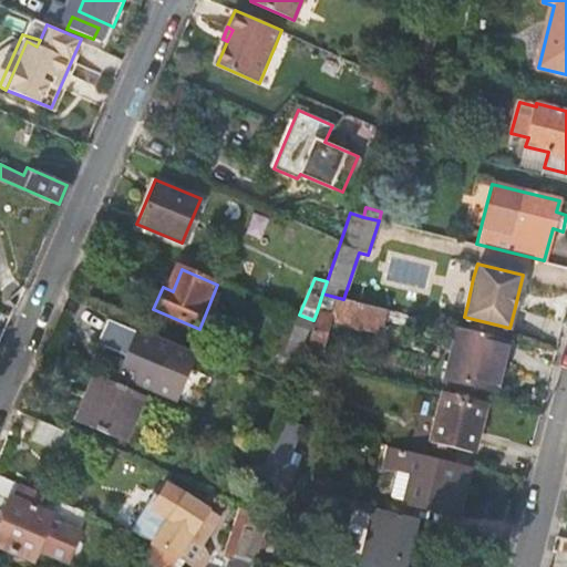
[(383,309),(343,299),(322,294),(317,311),(313,320),(307,347),(321,351),(329,327),(338,330),(340,321),(378,331),(383,309)]
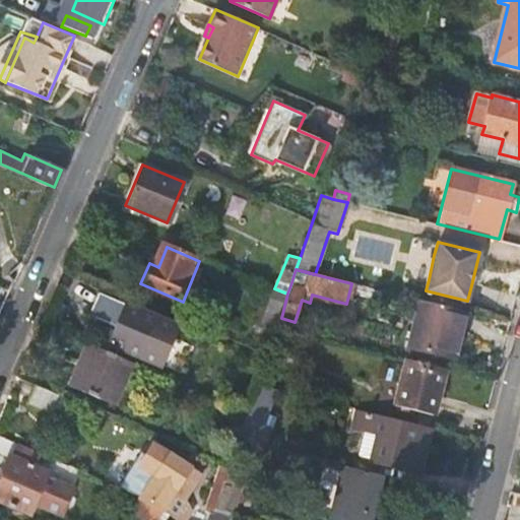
[(273,335),(286,298),(267,290),(254,328),(273,335)]
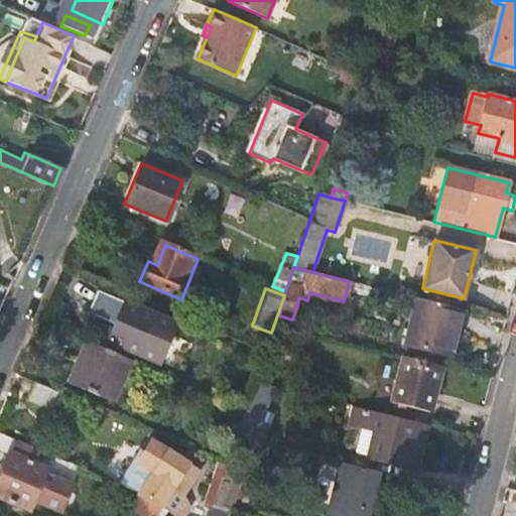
[(454,356),(458,342),(453,340),(461,308),(416,297),(404,344),(454,356)]
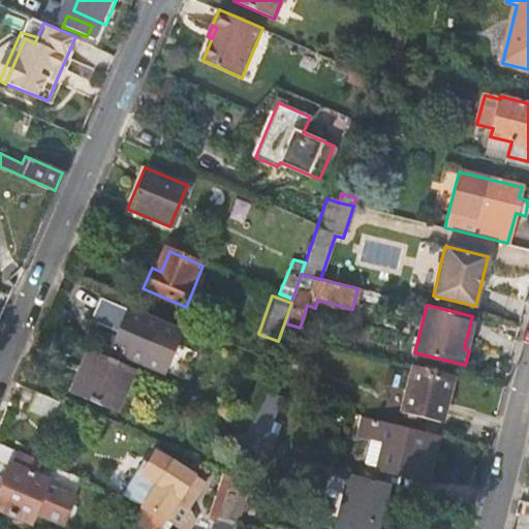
[(178,332),(158,322),(129,310),(112,350),(160,371),(164,362),(176,336),(178,332)]
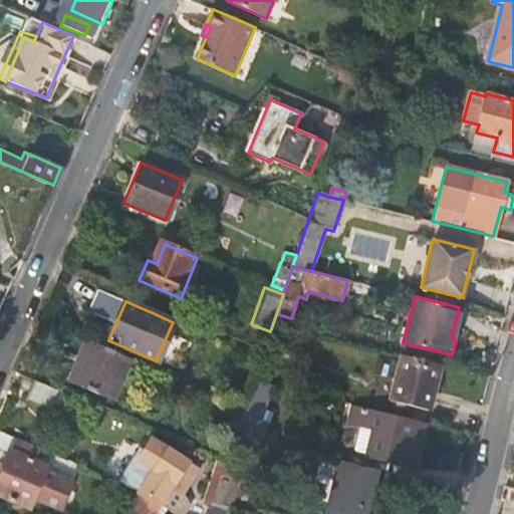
[(456,340),(464,309),(459,307),(451,338),(456,340)]
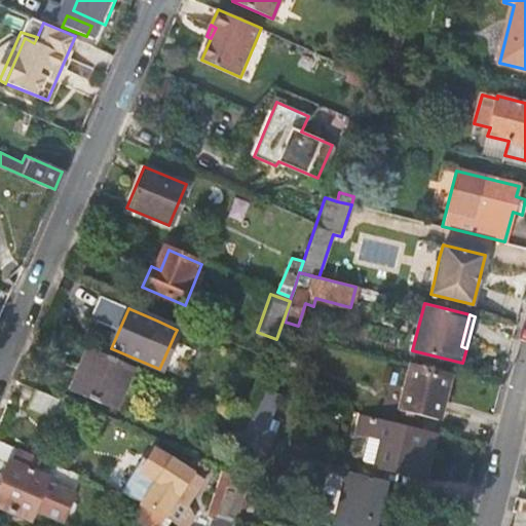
[(115,409),(135,367),(87,346),(68,389),(115,409)]
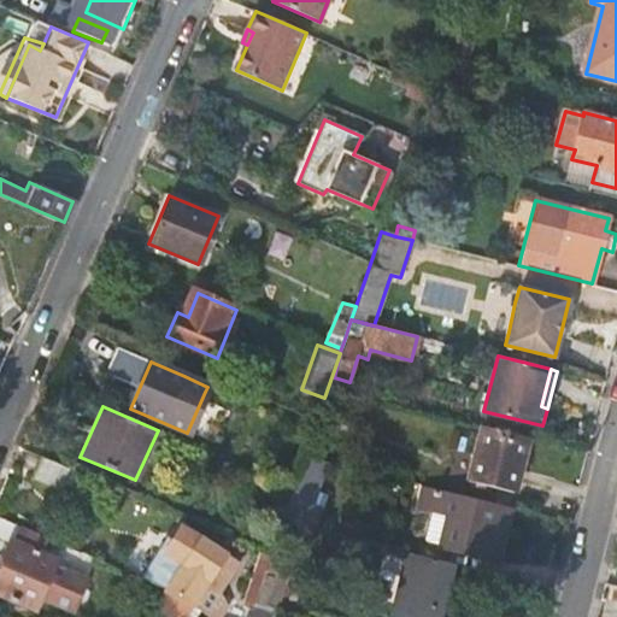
[(513,493),(529,438),(483,427),(470,481),(513,493)]
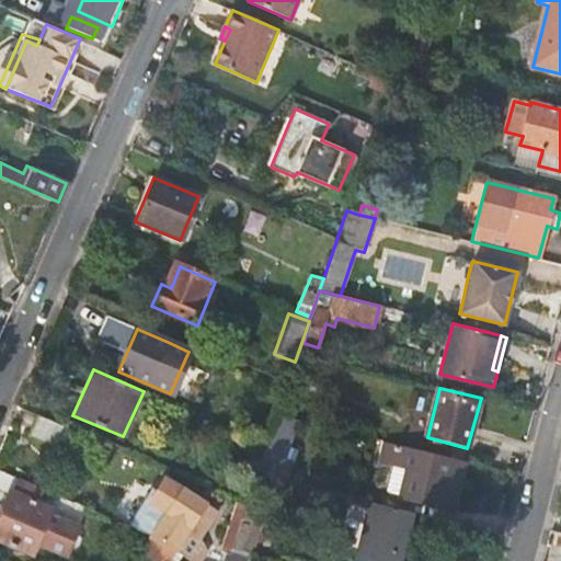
[(57,441),(64,424),(38,414),(31,433),(56,444),(57,441)]
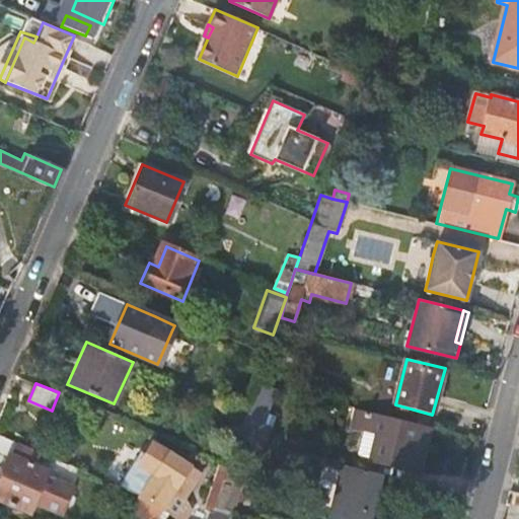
[(263,427),(276,388),(256,383),(246,411),(243,422),(237,438),(269,446),(274,430),(263,427)]
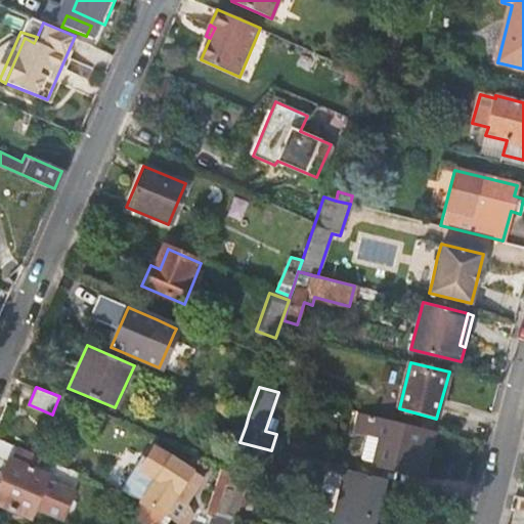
[(72,420),(78,405),(59,396),(53,411),(72,420)]
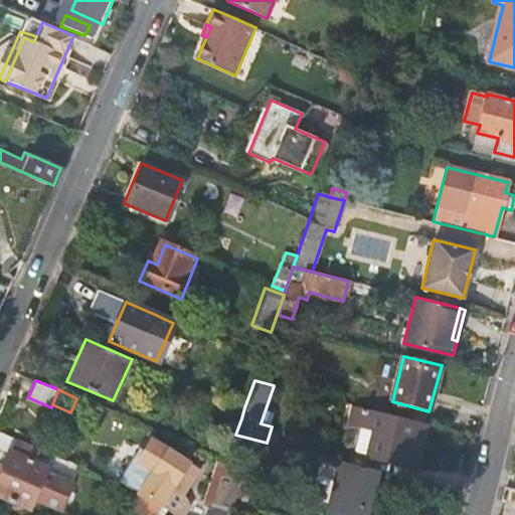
[(416,467),(427,423),(357,406),(353,421),(363,424),(357,452),(416,467)]
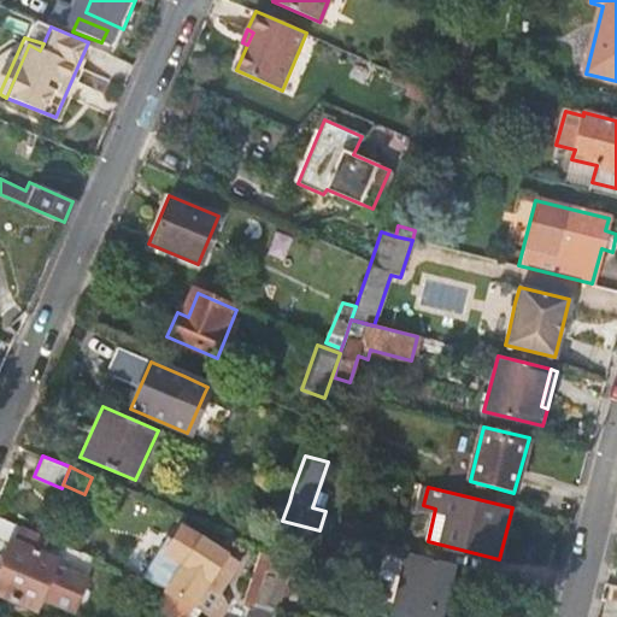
[(18,523),(12,540),(42,552),(48,536),(18,523)]
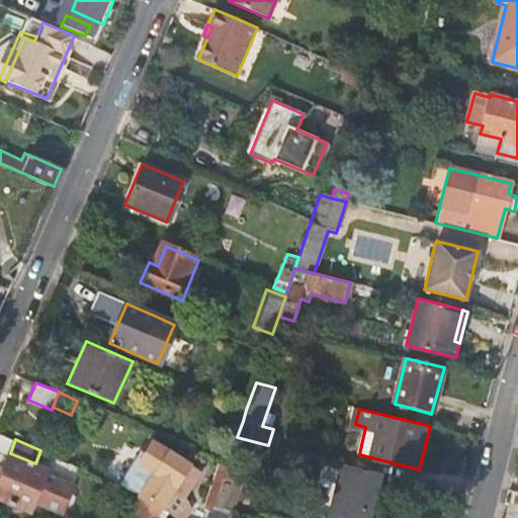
[(198,470),(168,451),(151,441),(144,453),(139,450),(118,485),(141,494),(161,507),(171,513),(179,517),(184,517),(191,507),(182,496),(198,470)]
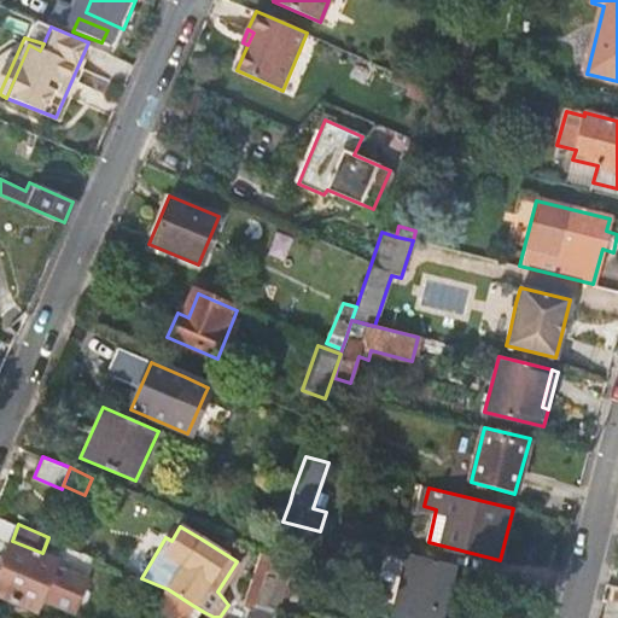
[(42,553),(12,541),(0,569),(0,594),(36,610),(42,596),(75,608),(88,575),(56,563),(57,558),(42,553)]
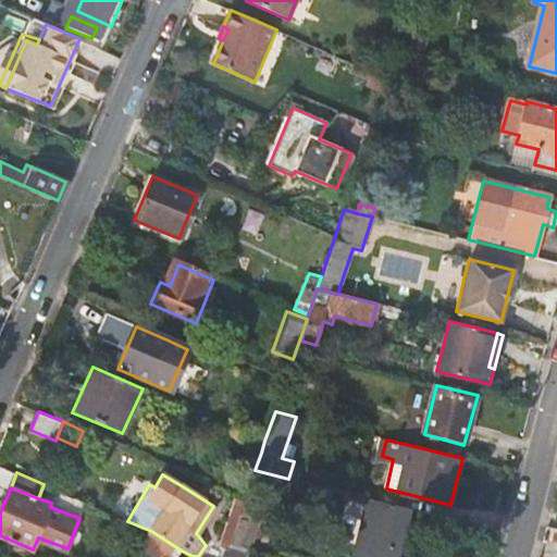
[(399,556),(412,510),(367,498),(351,556),(399,556)]
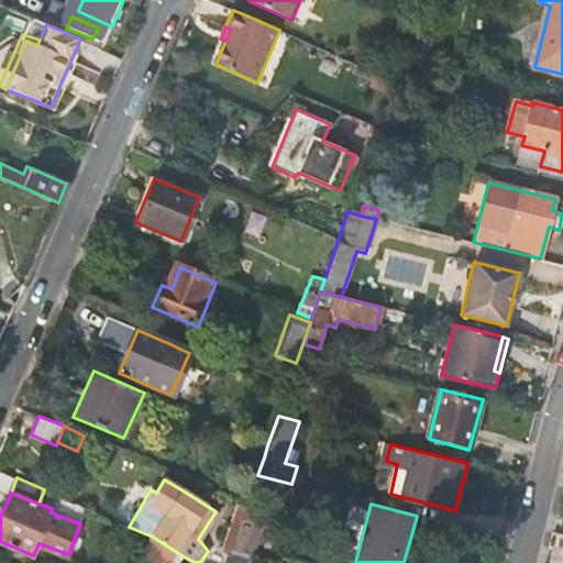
[(258,533),(240,529),(232,550),(253,554),(258,533)]
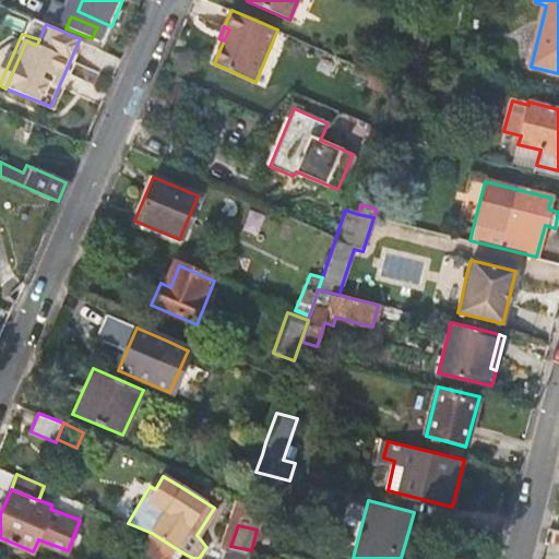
[(159,558),(165,558),(174,547),(152,533),(142,547),(159,558)]
